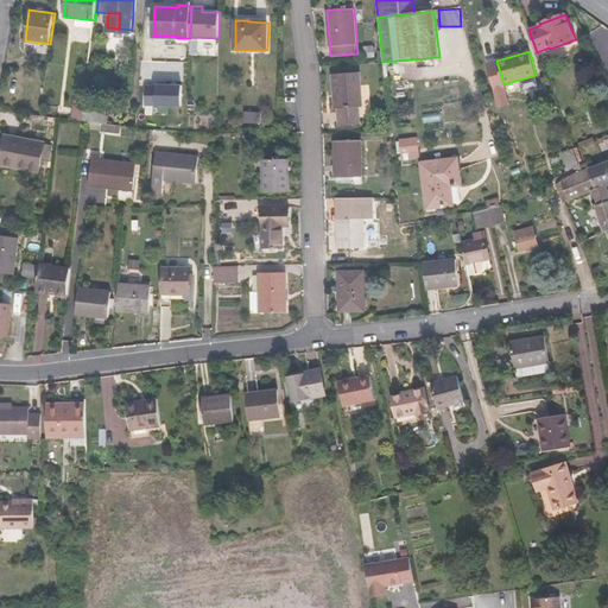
[(337,109),(339,126),(361,125),(360,107),(362,107),(360,73),(333,74),(335,109),(337,109)]
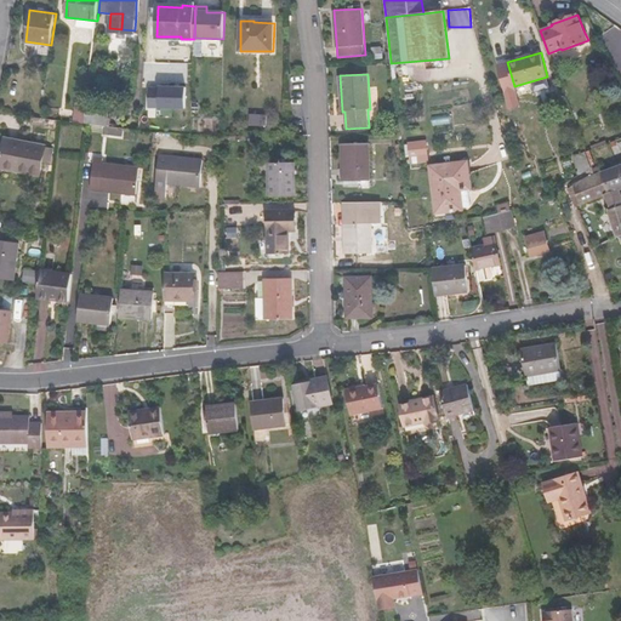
[(151,87),(149,107),(186,108),(187,86),(160,86),(160,87),(151,87)]
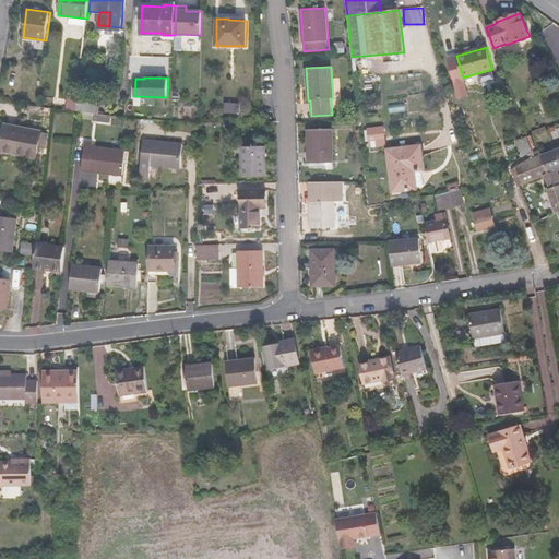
[(68,93),(67,104),(75,105),(78,95),(78,94),(68,93)]
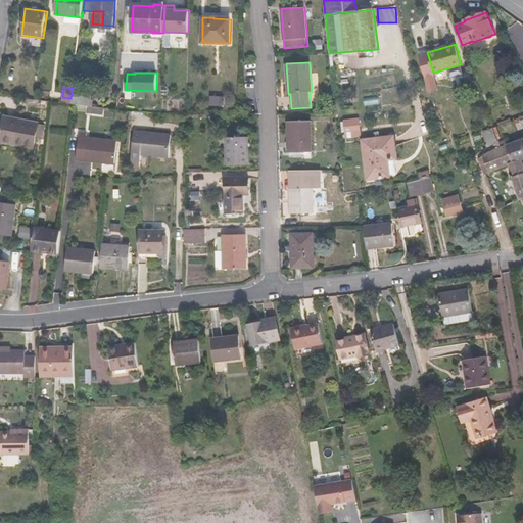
[(70,98),(70,104),(75,104),(88,106),(90,106),(93,92),(73,89),(70,98)]
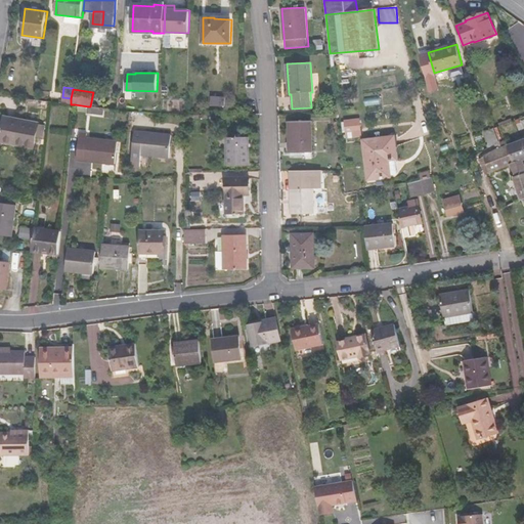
[(346,111),(359,108),(358,94),(344,96),(346,111)]
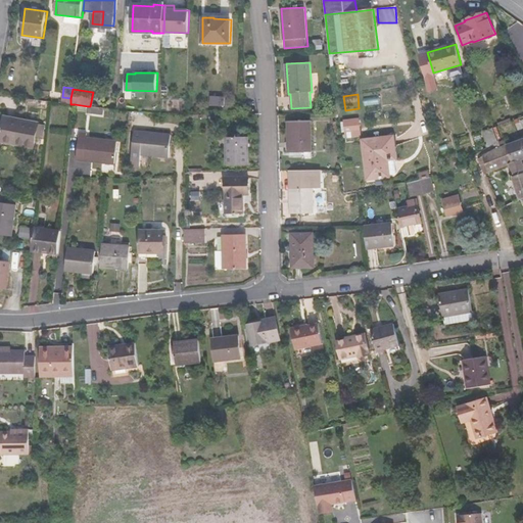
[(36,95),(35,99),(49,101),(70,104),(70,98),(62,97),(62,98),(36,95)]
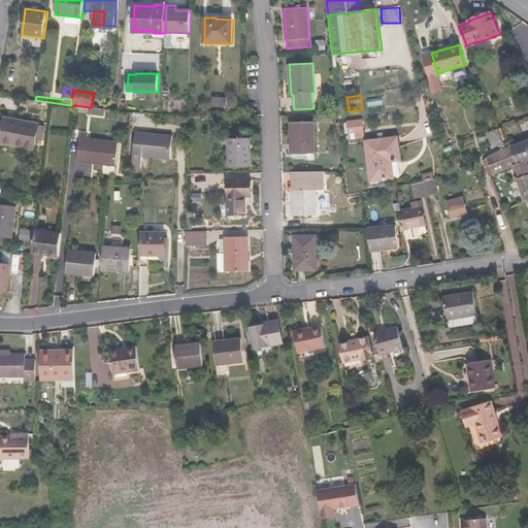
[(227,97),(212,97),(212,106),(227,107),(227,97)]
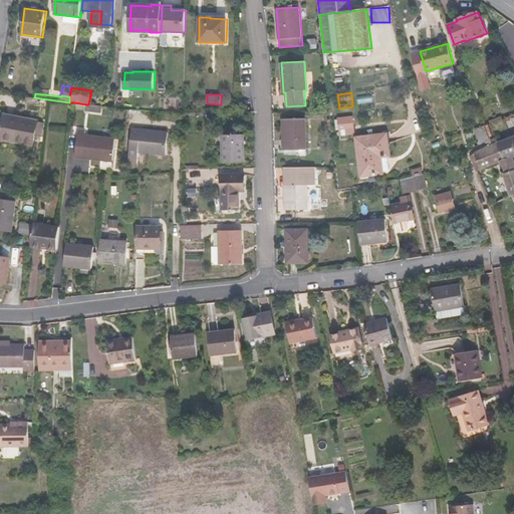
[(102,106),(88,104),(86,104),(85,110),(101,113),(102,106)]
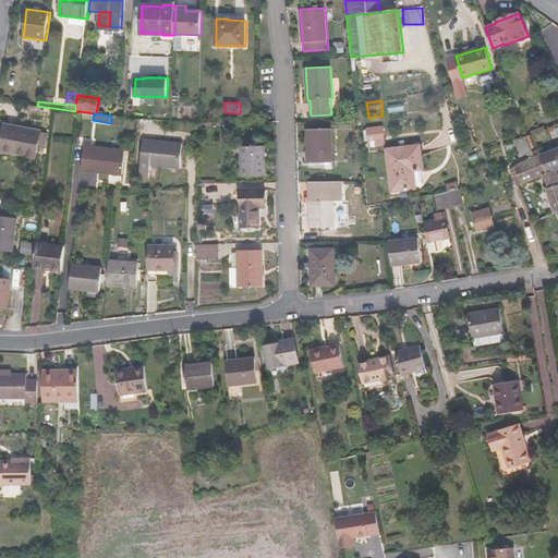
[(37,155),(38,146),(41,132),(41,131),(4,123),(0,146),(0,150),(17,155),(19,152),(37,155)]
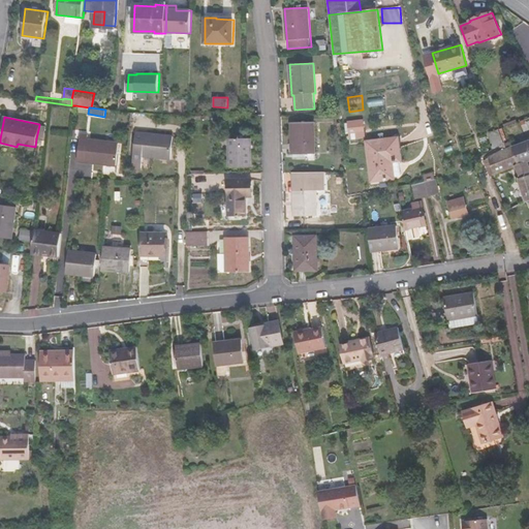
[(365,138),(364,120),(349,120),(349,138),(365,138)]
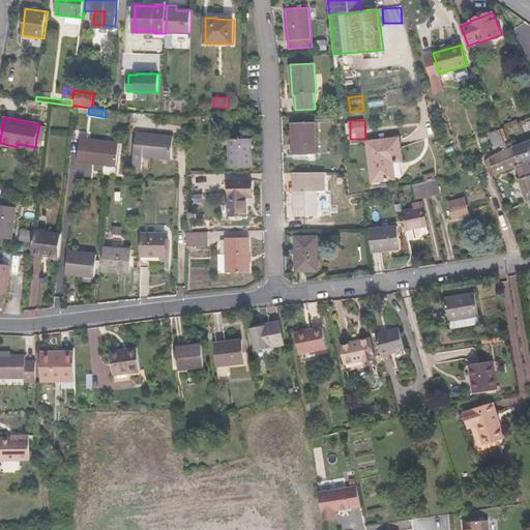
[(292,123),(293,154),(316,154),(316,122),(292,123)]
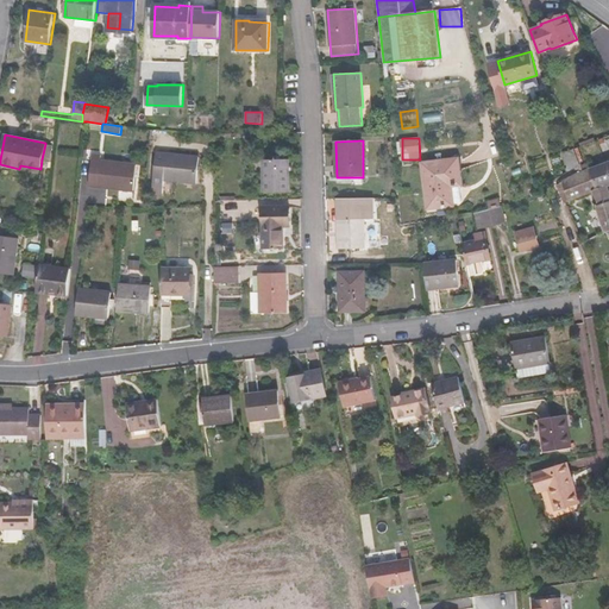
[(51,162),(54,145),(45,144),(42,159),(51,162)]
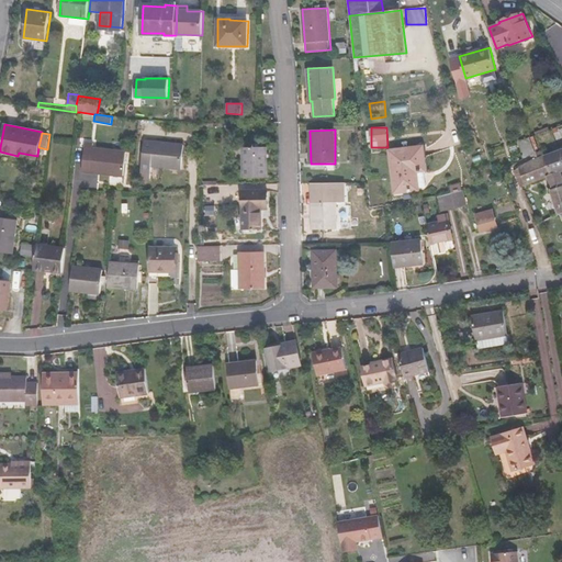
[(519,142),(525,157),(536,152),(530,137),(519,142)]
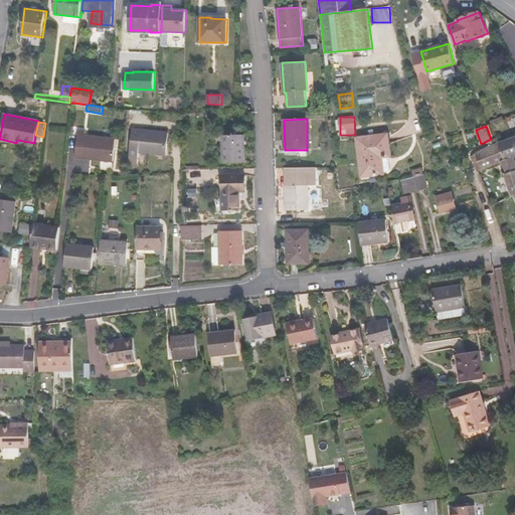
[(169,133),(132,129),(129,163),(138,164),(139,152),(167,155),(169,133)]
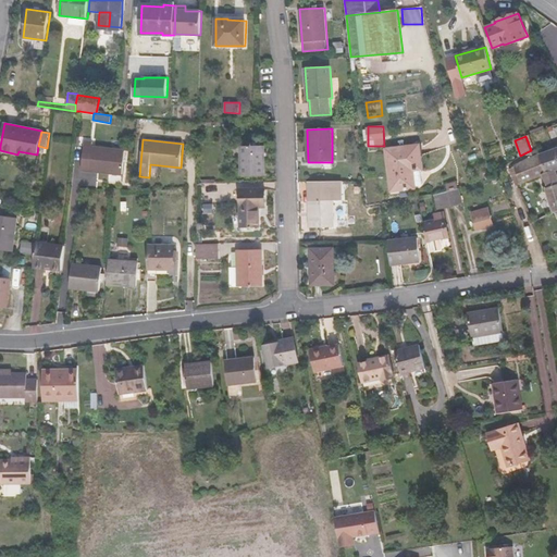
[(82,170),(123,174),(125,150),(84,146),(82,170)]
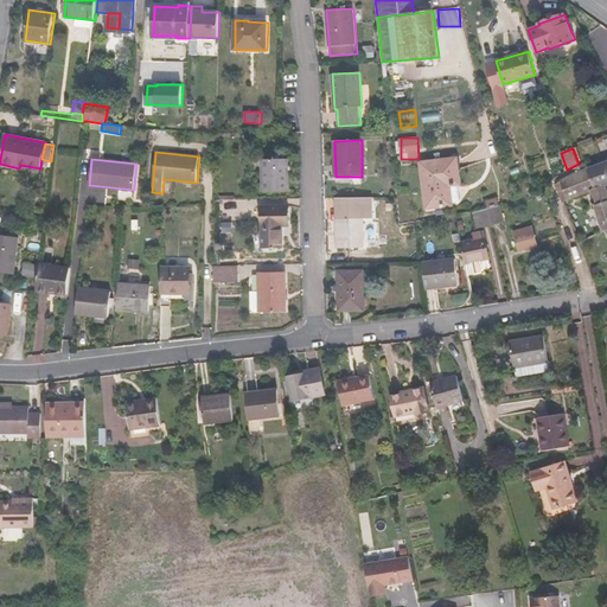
[(262,159),(263,192),(288,191),(288,159),(262,159)]
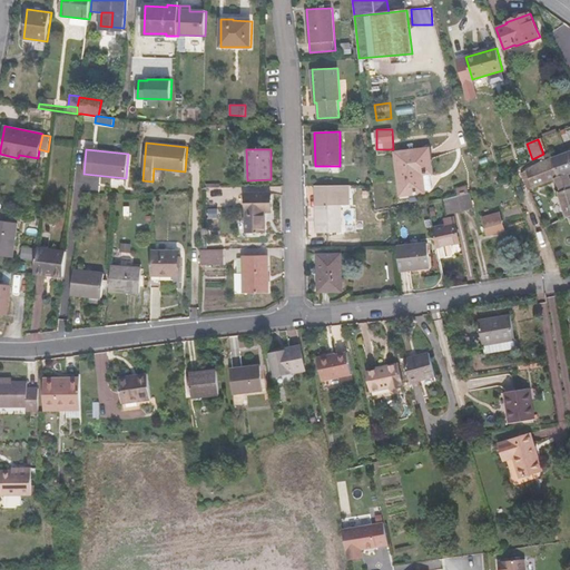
[(421,173),(430,172),(428,149),(396,154),(402,194),(424,192),(423,190),(421,173)]
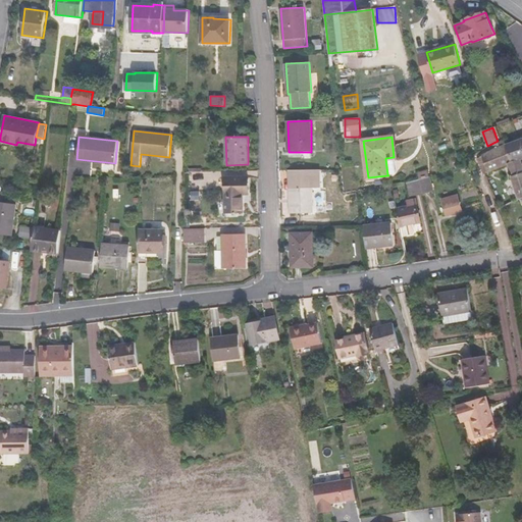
[(521,162),(520,159),(521,158),(521,138),(507,144),(513,161),(508,163),(509,164),(514,175),(521,172),(521,162)]
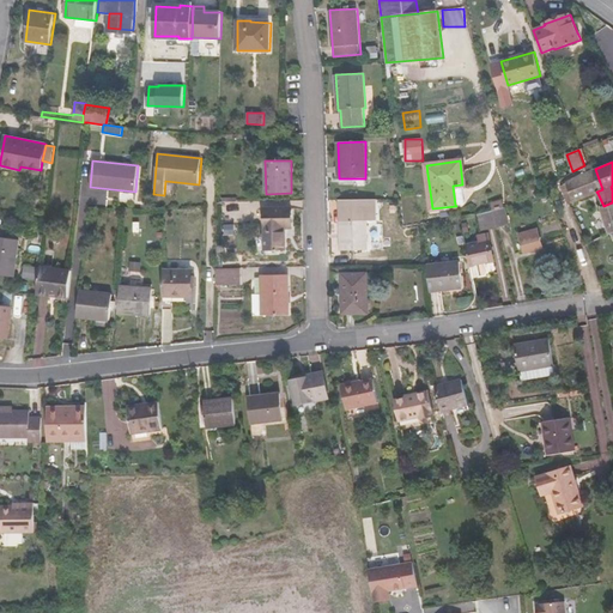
[(595,169),(587,173),(562,186),(569,205),(598,193),(596,192),(602,189),(595,169)]
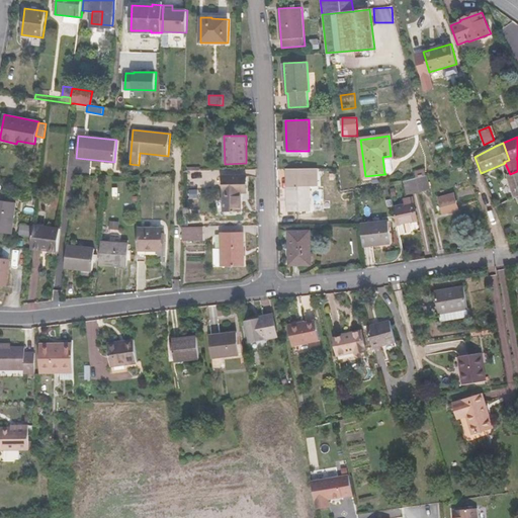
[(393,172),(391,156),(382,157),(384,173),(393,172)]
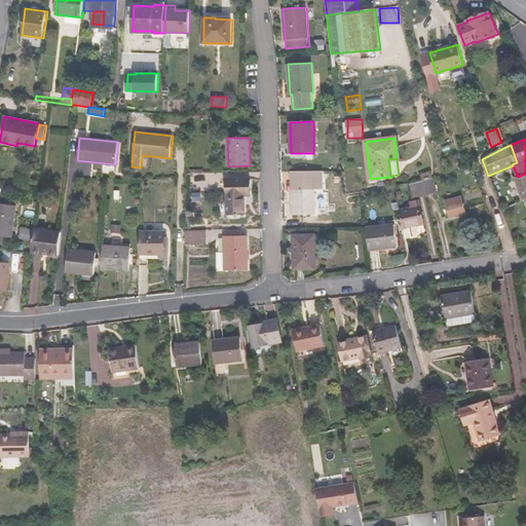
[(323,172),(292,172),(292,216),(315,215),(314,189),(323,189),(323,172)]
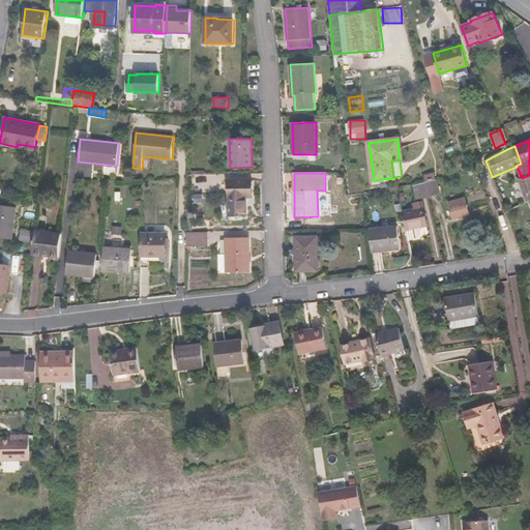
[(529,175),(522,178),(520,179),(527,203),(529,201),(529,175)]
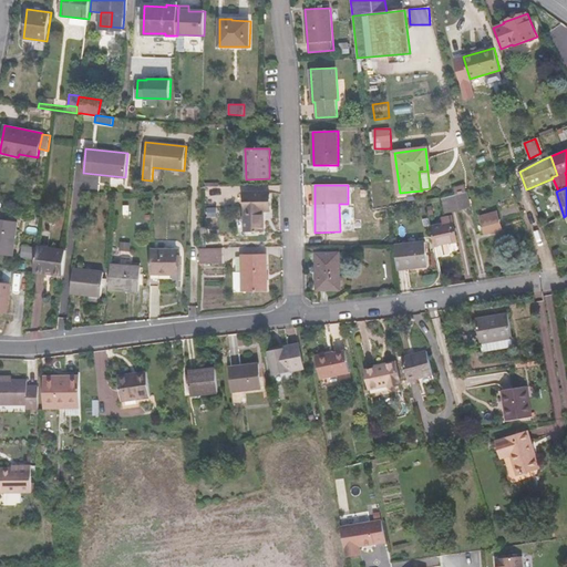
[(467,192),(456,195),(460,209),(471,207),(467,192)]
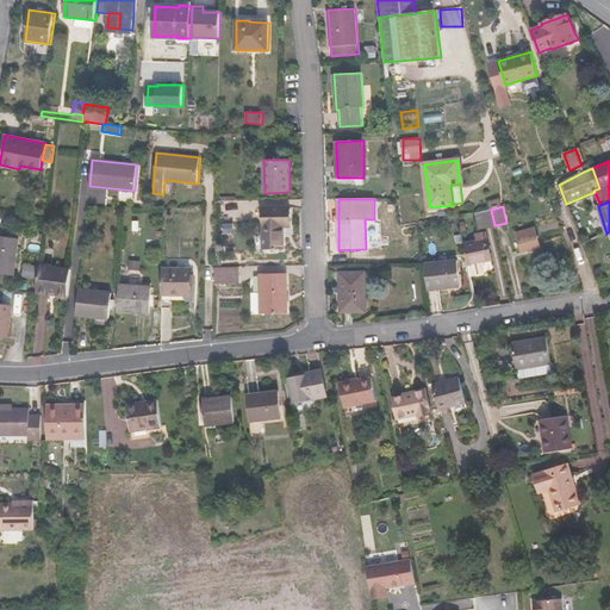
[(265,229),(263,228),(263,248),(285,248),(284,226),(292,226),(291,207),(263,207),(265,229)]
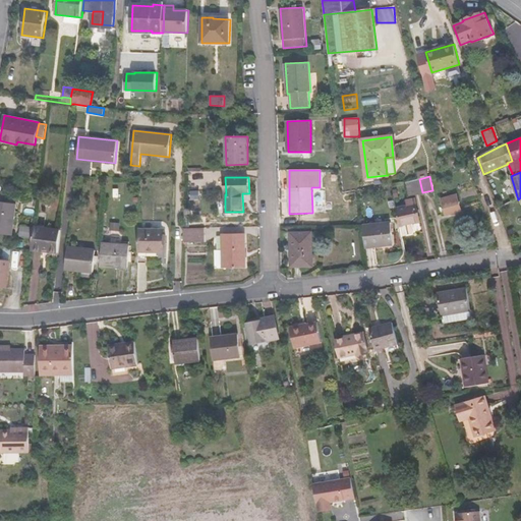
[(422,192),(419,179),(408,181),(411,194),(422,192)]
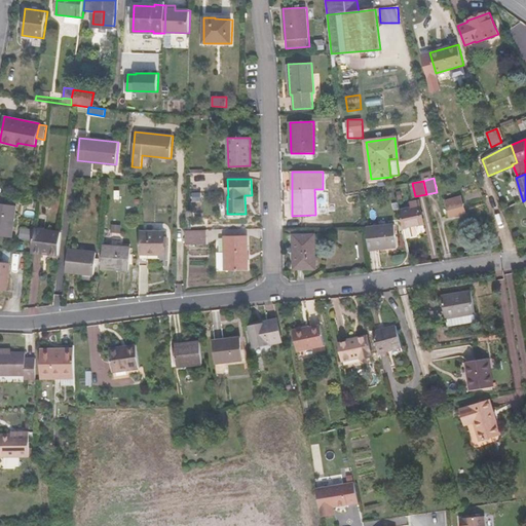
[(446,200),(449,215),(459,212),(458,209),(464,207),(461,196),(446,200)]
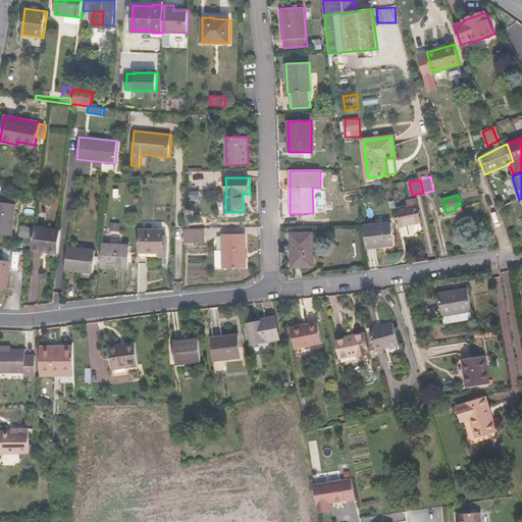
[(408,206),(398,208),(402,226),(404,236),(414,235),(415,231),(414,223),(421,222),(416,199),(407,201),(408,206)]
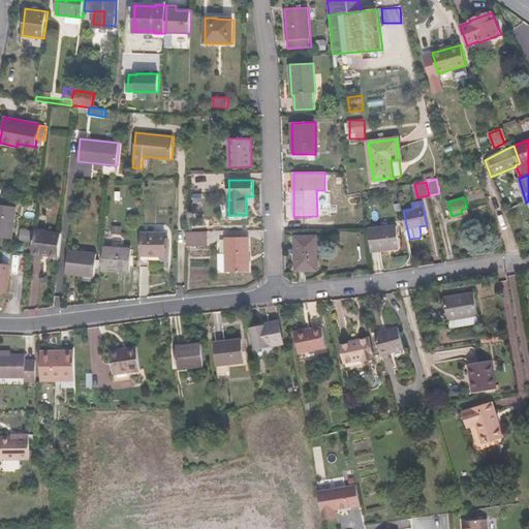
[(0,238),(13,240),(17,207),(0,205),(0,238)]
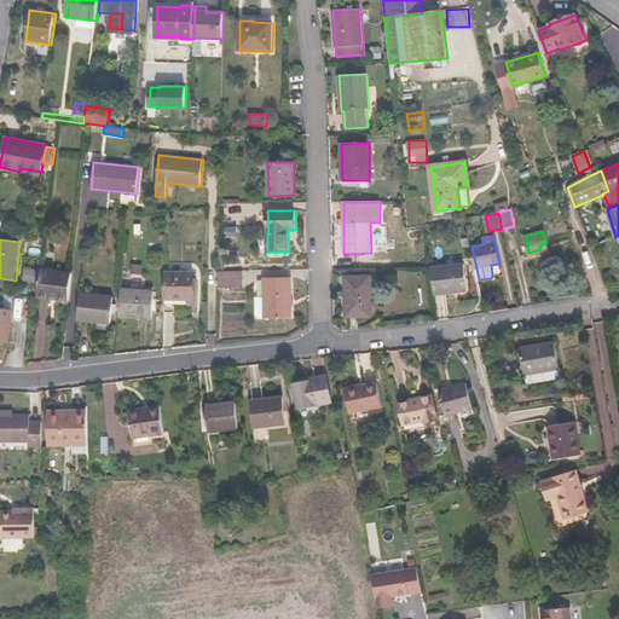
[(541,249),(528,253),(530,256),(549,250),(547,243),(539,246),(541,249)]
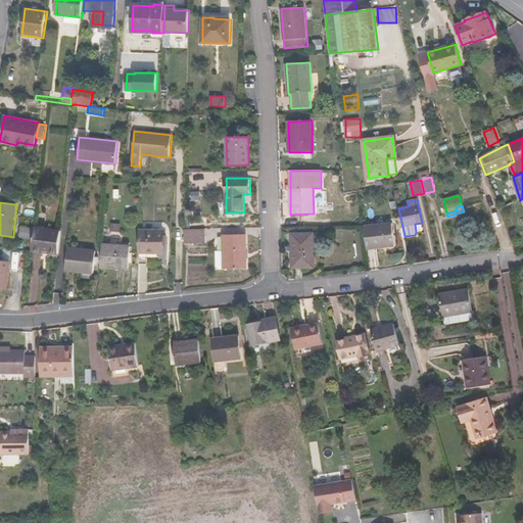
[(392,223),(365,227),(368,249),(395,245),(392,223)]
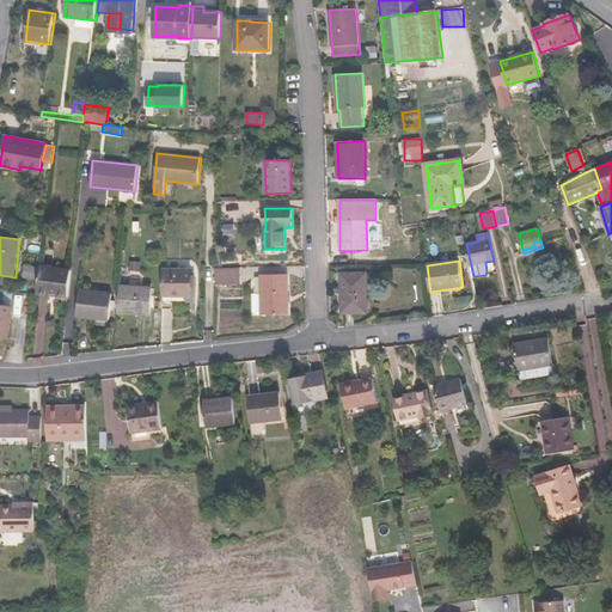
[(71,270),(40,267),(40,270),(38,279),(37,293),(68,298),(71,270)]
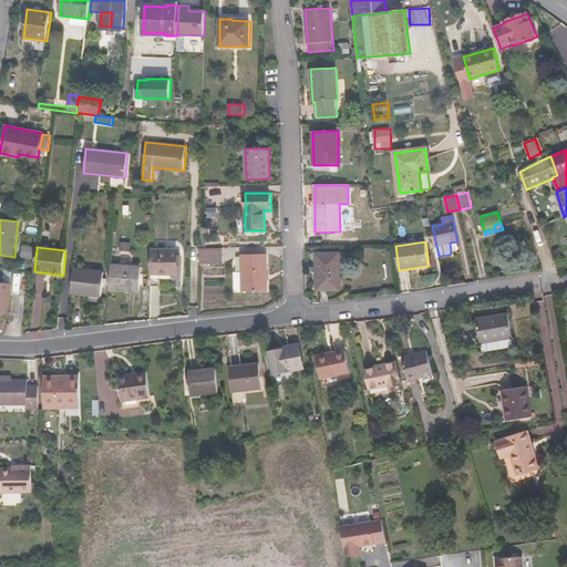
[(224,248),(200,248),(199,264),(224,264),(224,248)]
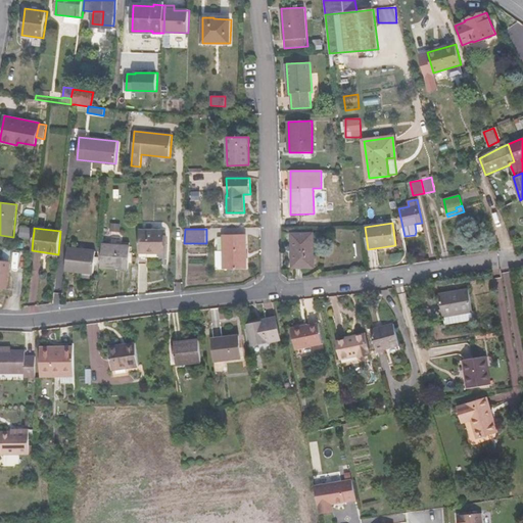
[(165,231),(140,230),(139,252),(164,253),(165,231)]
